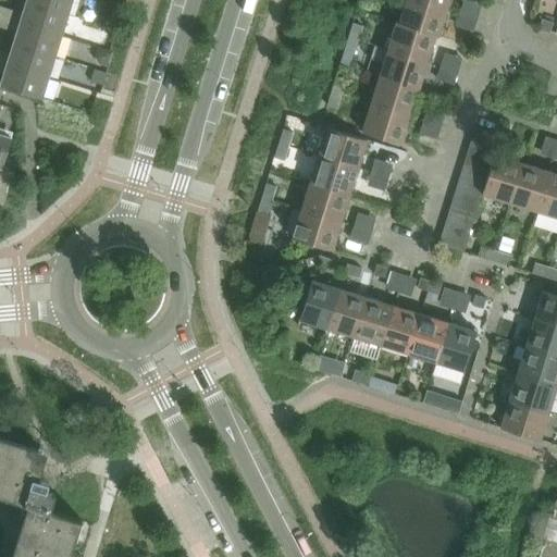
[(67,15),(72,0),(26,0),(26,2),(67,15)]
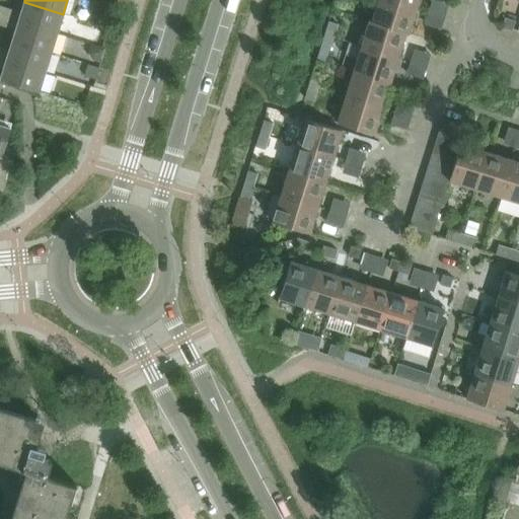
[(409,32),(417,8),(389,0),(378,0),(372,21),(371,22),(411,34),(411,32),(409,32)]
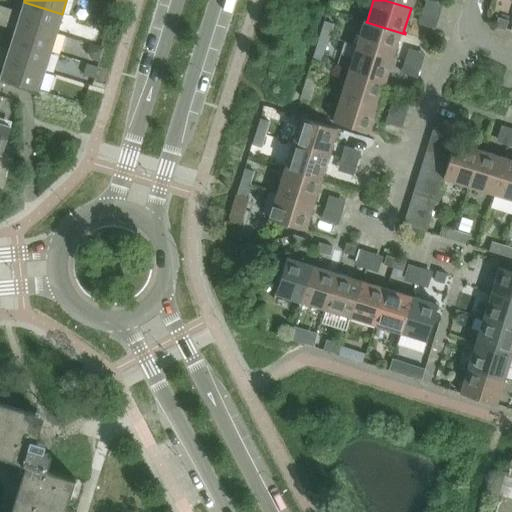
[(384,0),(411,8),(413,0),(384,0)]
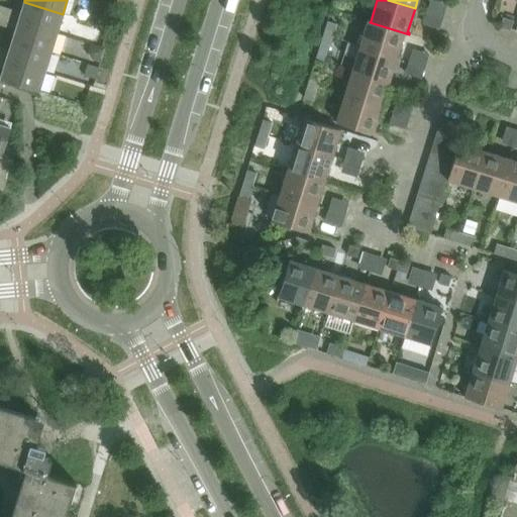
[(430,1),(423,23),(439,28),(446,5),(430,1)]
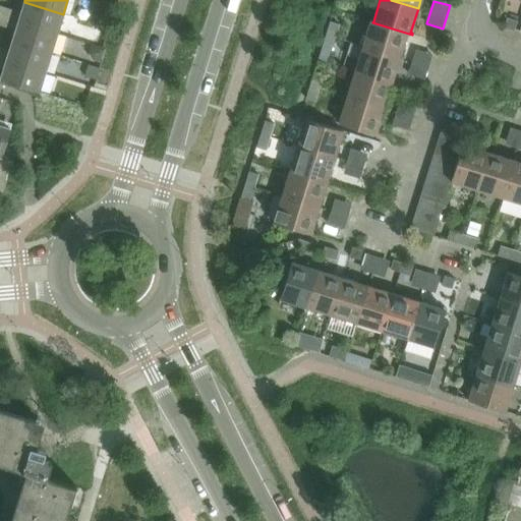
[(0,15),(58,34),(63,14),(24,2),(21,12),(0,5),(0,15)]
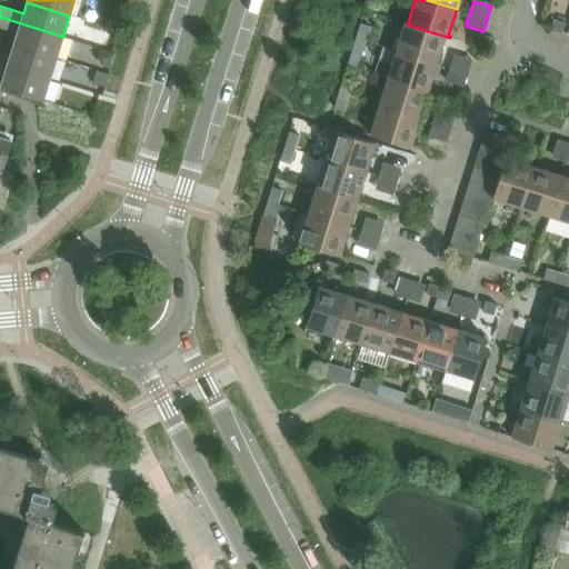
[(57,58),(63,37),(0,17),(0,28),(17,33),(13,45),(57,58)]
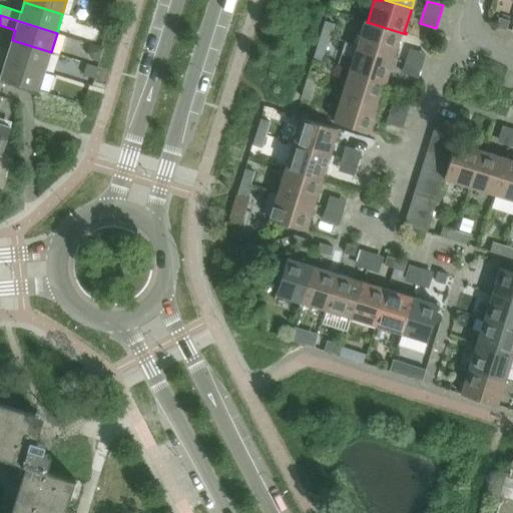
[(506,31),(509,21),(499,18),(496,28),(506,31)]
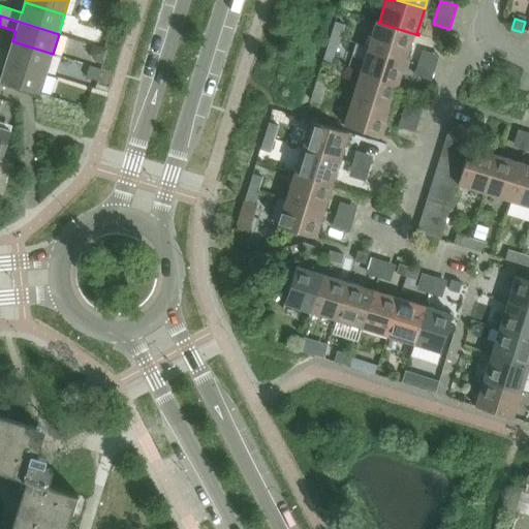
[(406,59),(413,34),(418,36),(418,35),(378,23),(379,22),(376,21),(368,47),(406,59)]
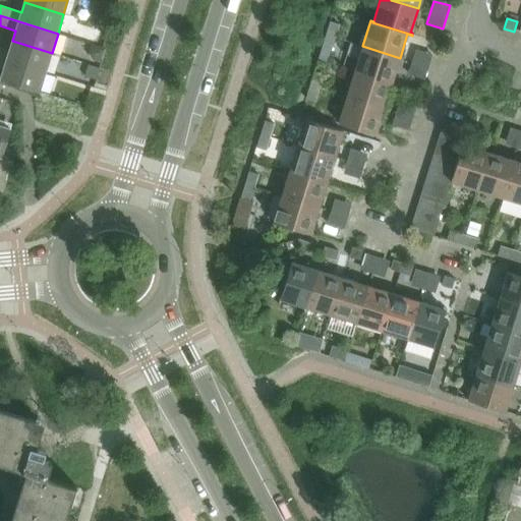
[(335,38),(339,24),(330,21),(326,35),(335,38)]
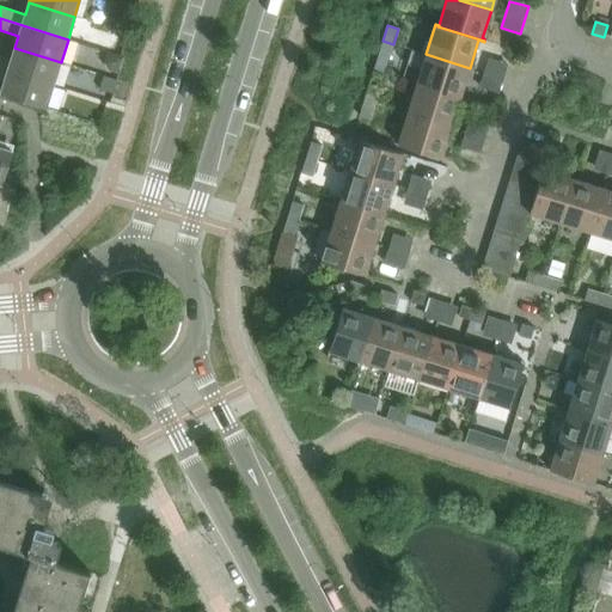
[(389,60),(393,44),(383,41),(378,56),(389,60)]
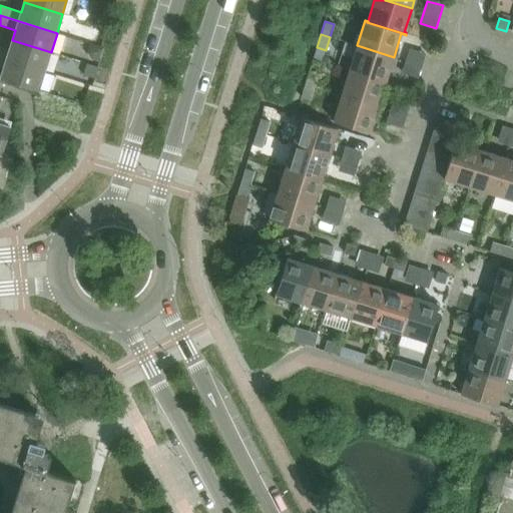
[(0,57),(45,71),(51,52),(12,40),(9,50),(0,47),(0,57)]
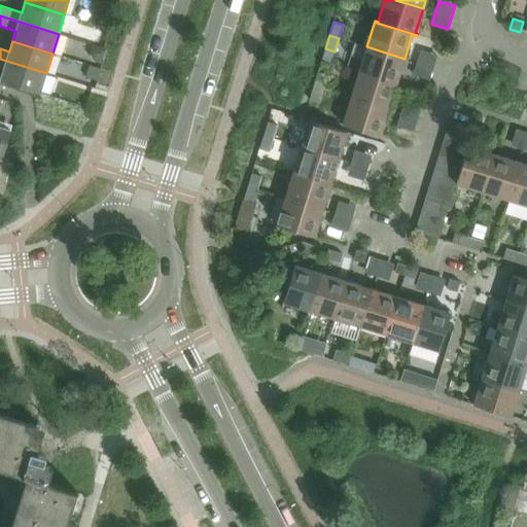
[(396,83),(405,59),(366,46),(359,72),(398,84),(398,83),(396,83)]
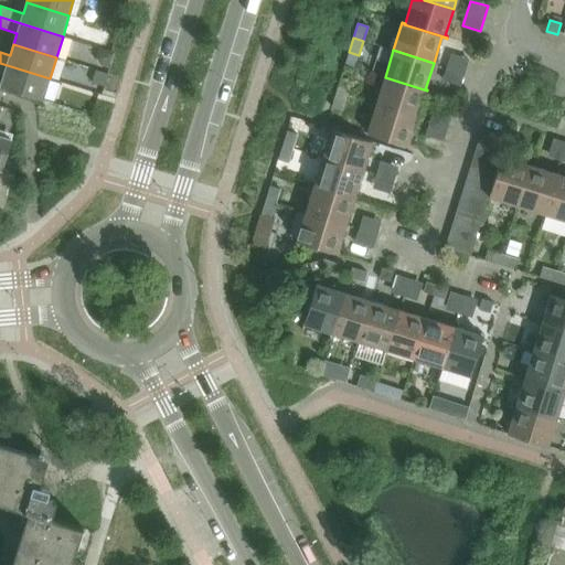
[(450,55),(443,80),(460,85),(468,61),(450,55)]
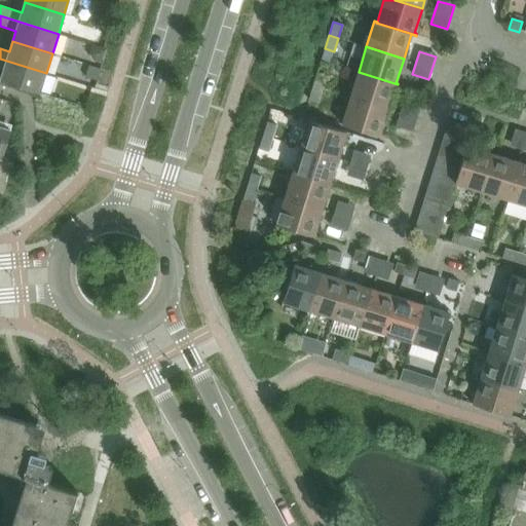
[(0,81),(40,94),(46,73),(0,59),(0,69),(3,70),(0,81)]
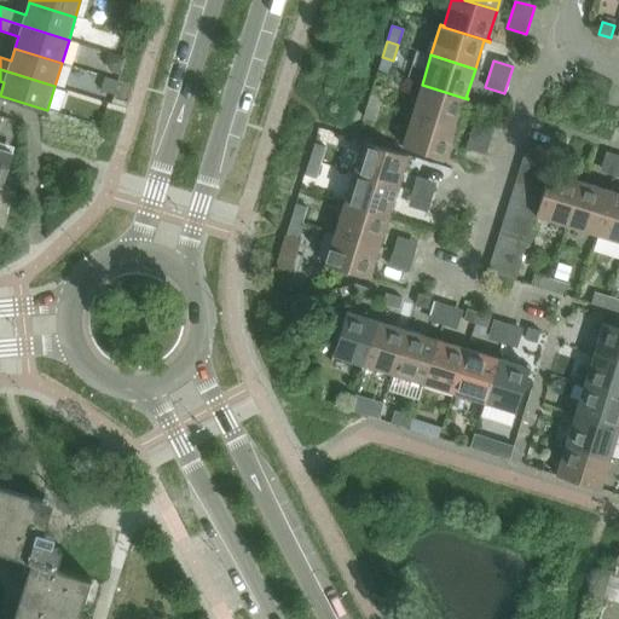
[(456,129),(466,100),(468,102),(468,99),(422,85),(412,116),(456,129)]
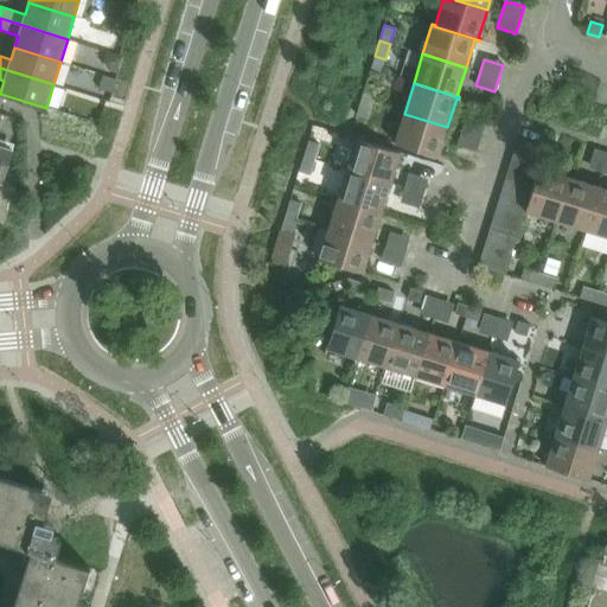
[(371,103),(376,88),(366,84),(360,100),(371,103)]
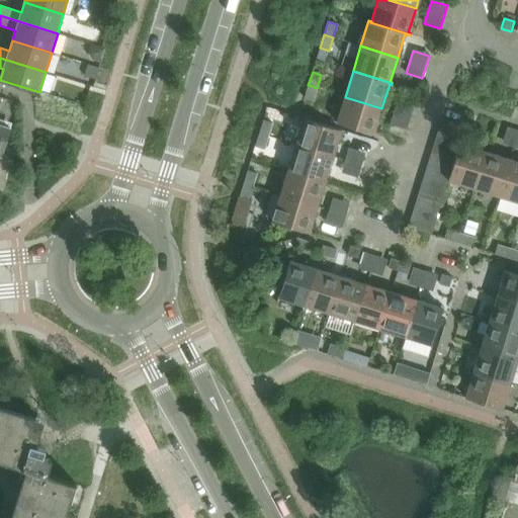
[(313,101),(317,88),(308,85),(304,98),(313,101)]
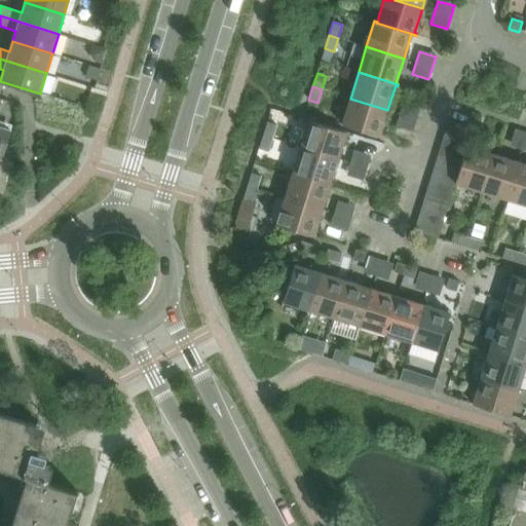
[(2,158),(9,137),(11,130),(0,127),(0,105),(2,100),(0,99),(0,193),(4,195),(14,162),(2,158)]
